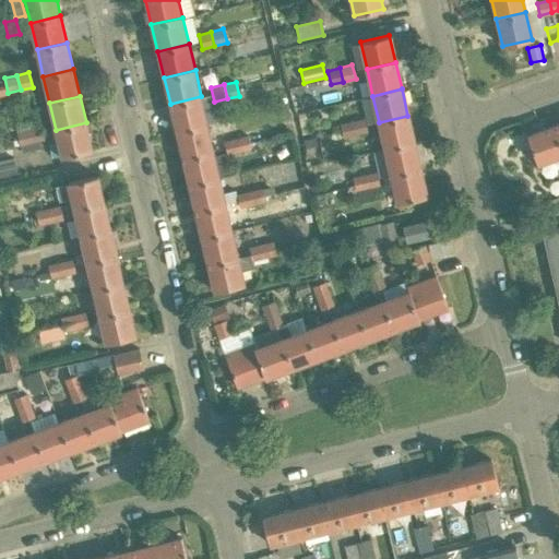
[(201,96),(170,104),(177,130),(207,123),(201,96)]
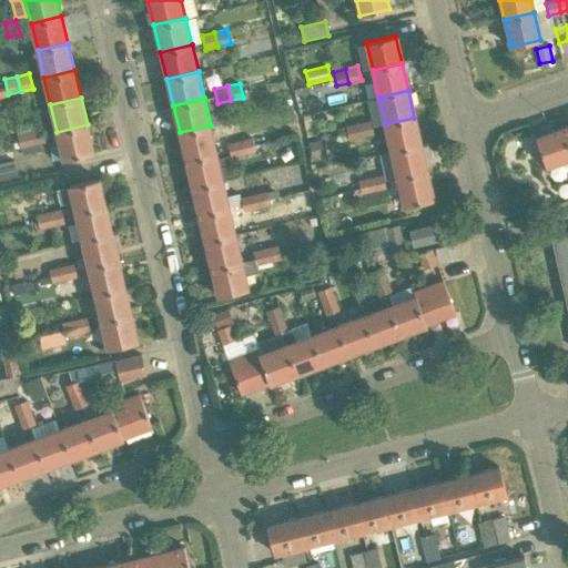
[(421,144),(414,118),(385,124),(391,151),(421,144)]
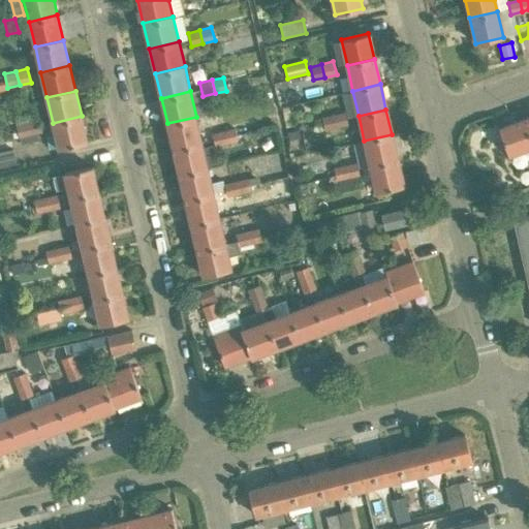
[(344,112),(333,115),(337,128),(348,125),(344,112)]
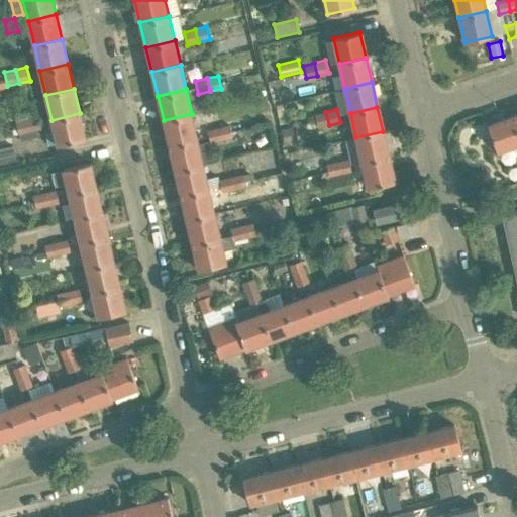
[(329,125),(325,112),(315,114),(317,128),(329,125)]
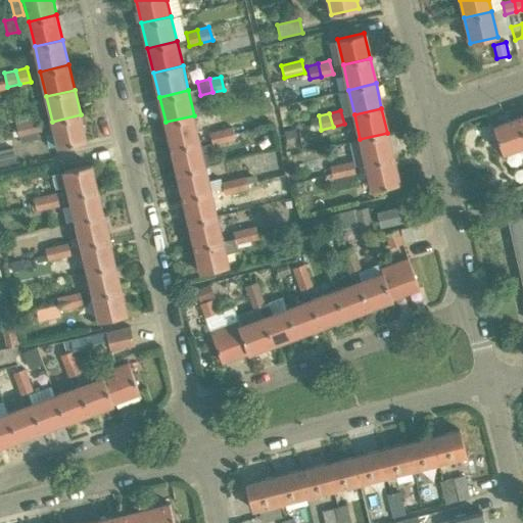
[(81,114),(52,122),(58,147),(86,140),(81,114)]
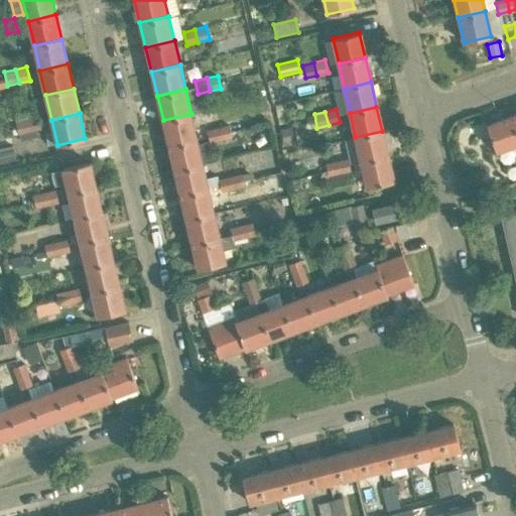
[(191,114),(163,120),(169,145),(198,138),(191,114)]
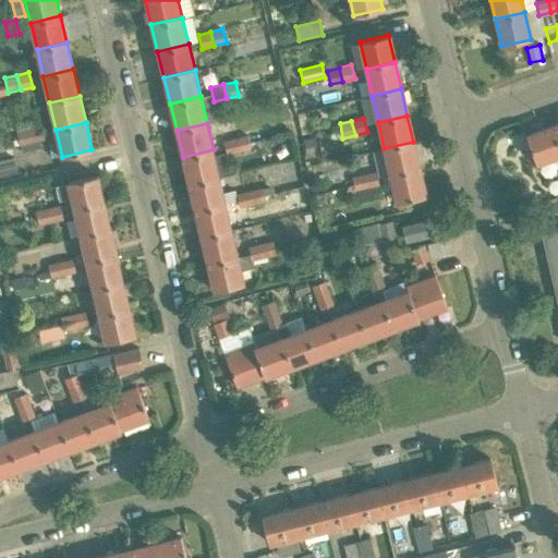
[(29,129),(33,143),(45,140),(41,125),(29,129)]
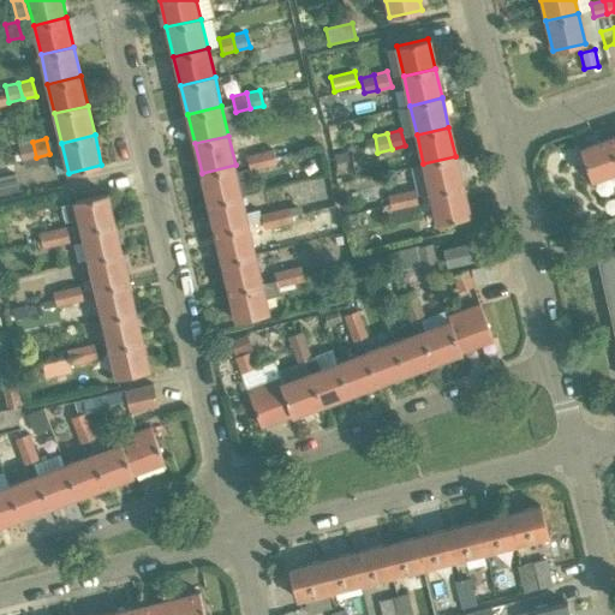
[(614,172),(614,154),(609,138),(580,148),(592,180),(614,172)]
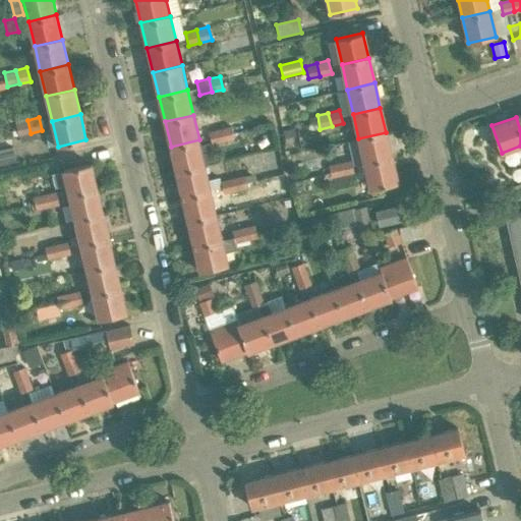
[(31,133),(27,120),(16,122),(19,135),(31,133)]
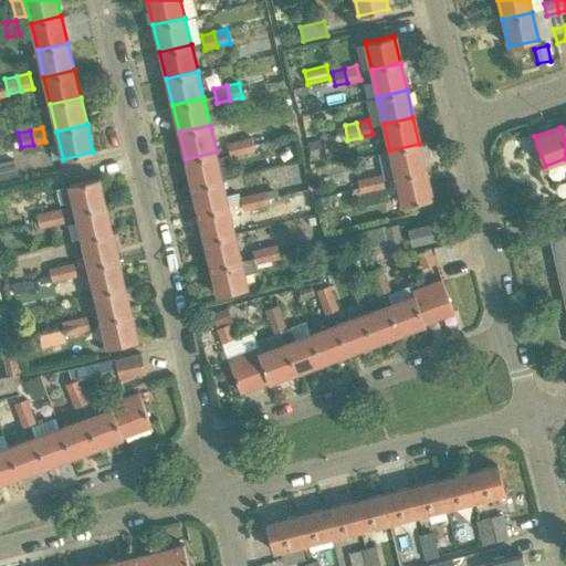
[(251,136),(239,139),(242,154),(254,150),(251,136)]
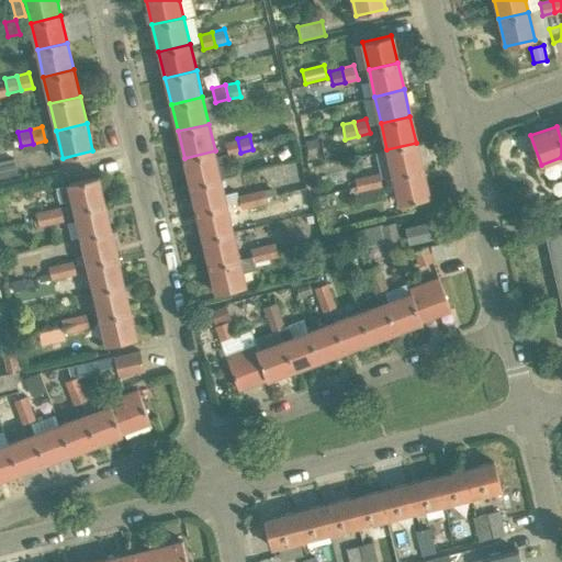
[(240,153),(237,138),(225,142),(228,156),(240,153)]
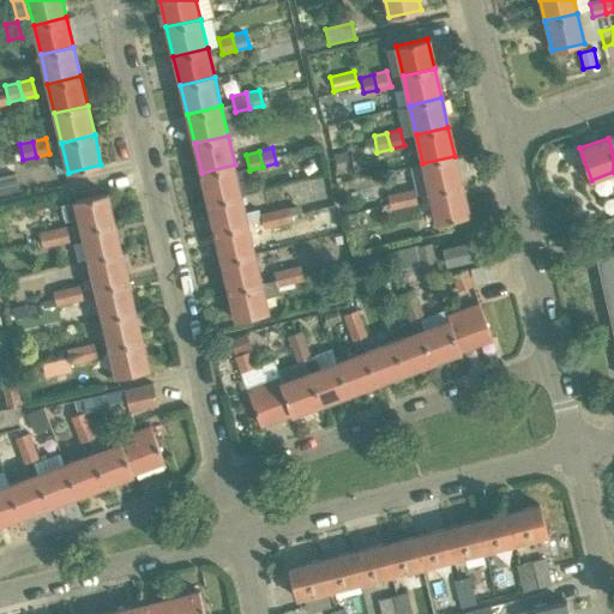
[(455,156),(422,163),(429,193),(462,186),(455,156)]
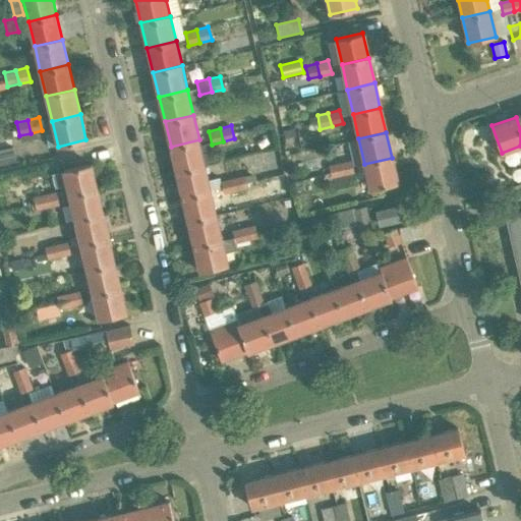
[(206,164),(199,139),(171,147),(177,171),(206,164)]
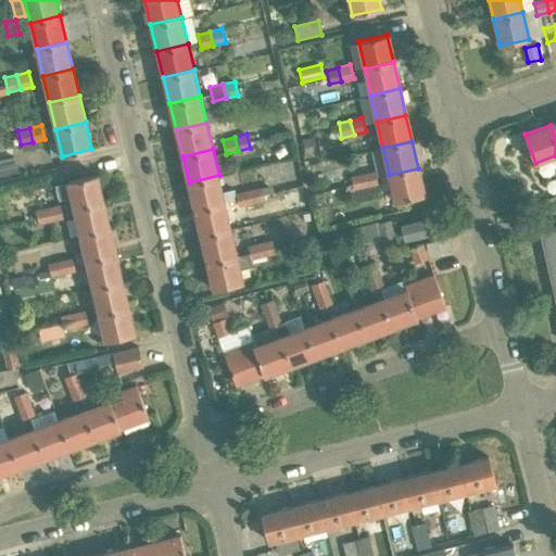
[(14,156),(0,160),(0,177),(19,174),(14,156)]
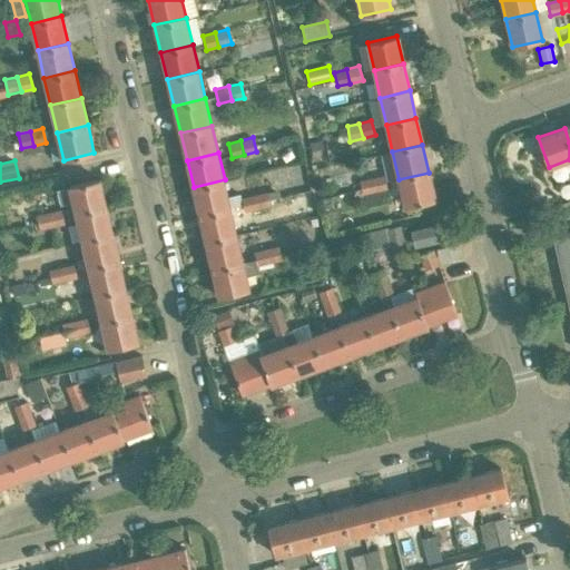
[(434,200),(429,173),(399,179),(405,207),(434,200)]
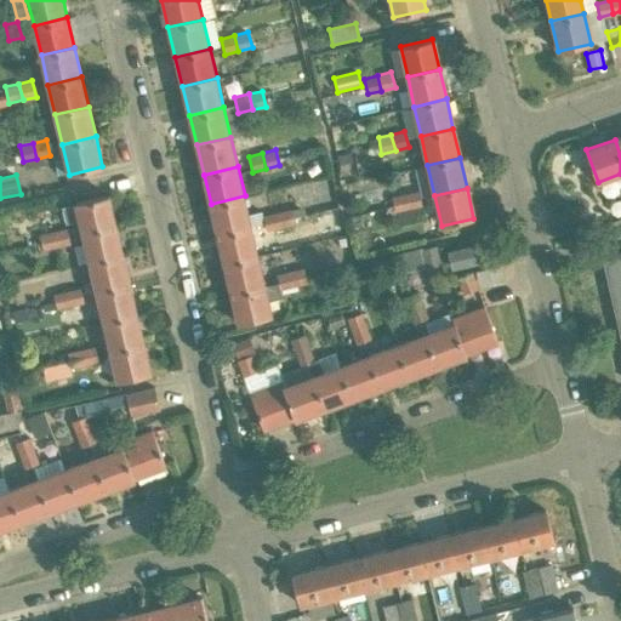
[(419,189),(405,193),(409,210),(422,206),(419,189)]
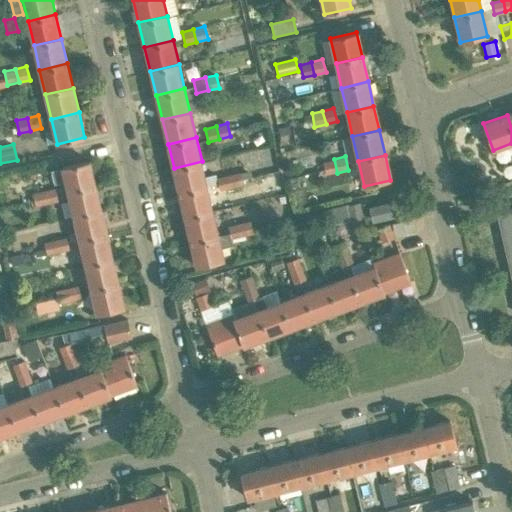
[(337,173),(334,159),(323,161),(326,175),(337,173)]
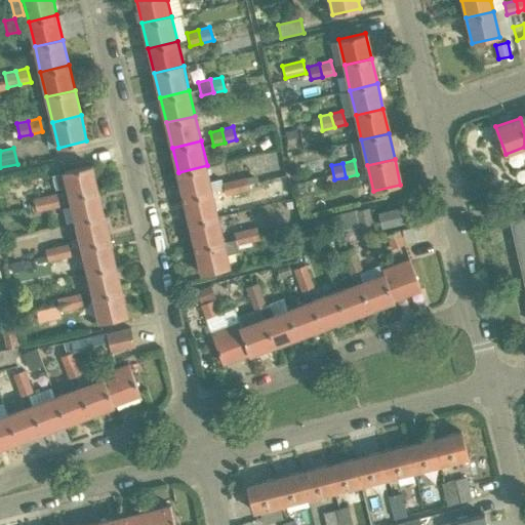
[(70,197),(98,190),(92,164),(64,171),(65,172),(53,174),(56,189),(68,186),(70,197)]
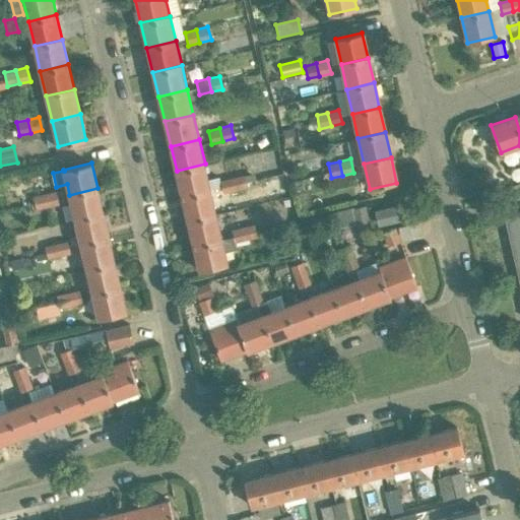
[(209,180),(205,164),(177,171),(182,195),(221,186),(220,181),(219,178),(209,180)]
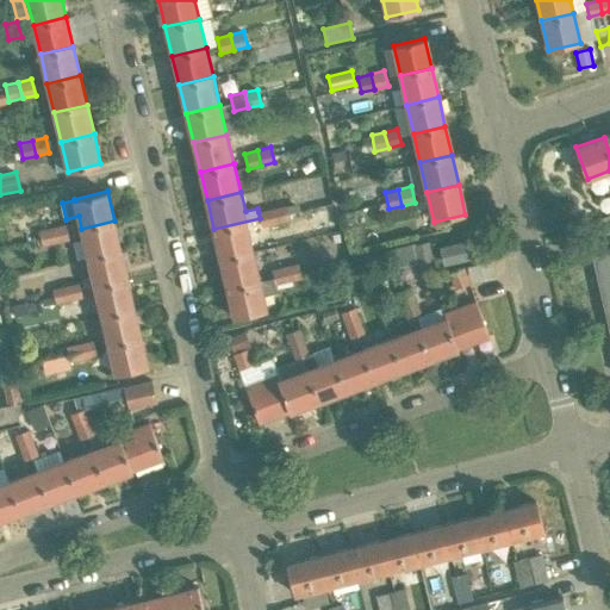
[(272,209),(275,224),(288,221),(285,205),(272,209)]
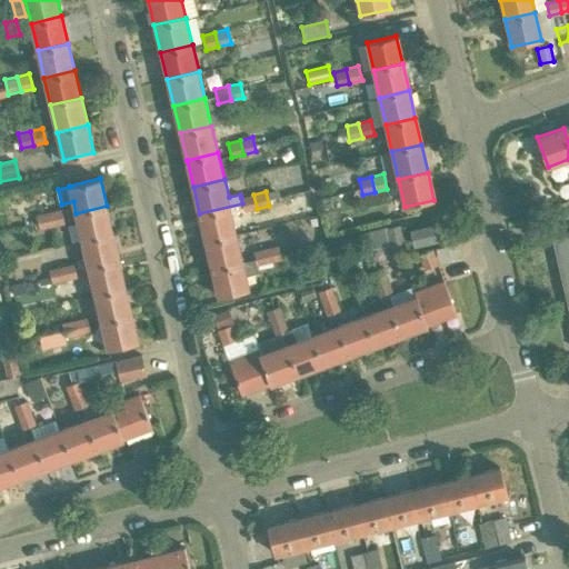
[(253,195),(241,198),(242,203),(245,212),(257,209),(253,195)]
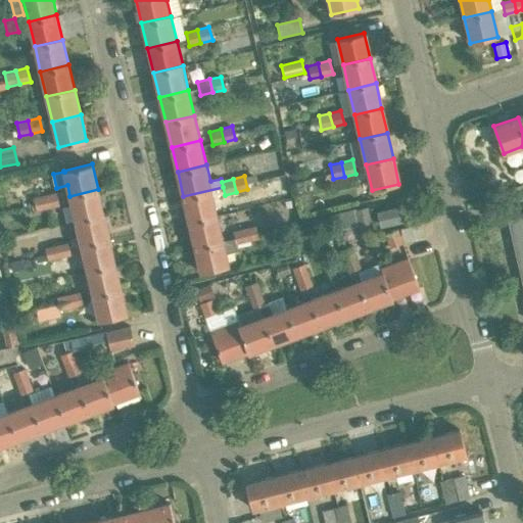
[(303,181),(294,183),(297,193),(306,190),(303,181)]
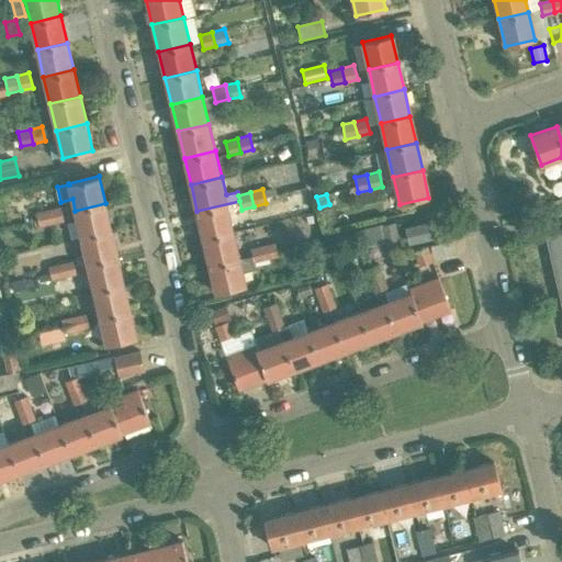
[(239,201),(197,211),(203,238),(234,231),(229,212),(242,210),(239,201)]
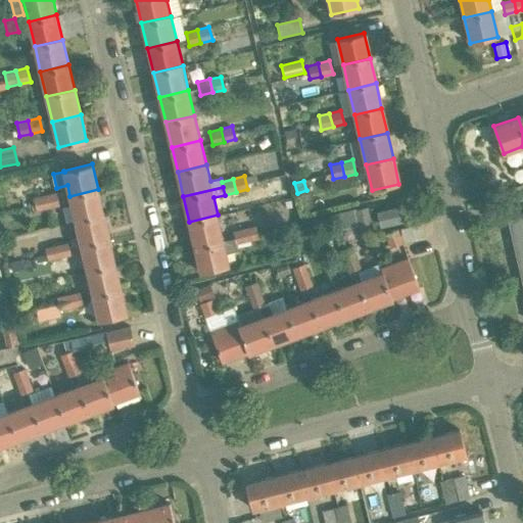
[(104,215),(98,189),(69,196),(76,221),(104,215)]
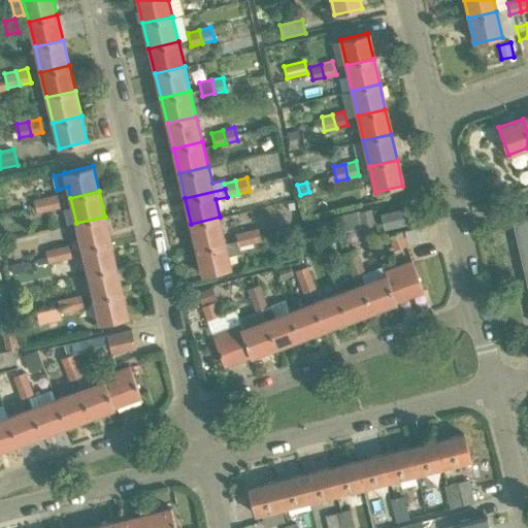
[(45,196),(48,210),(60,207),(57,194),(45,196)]
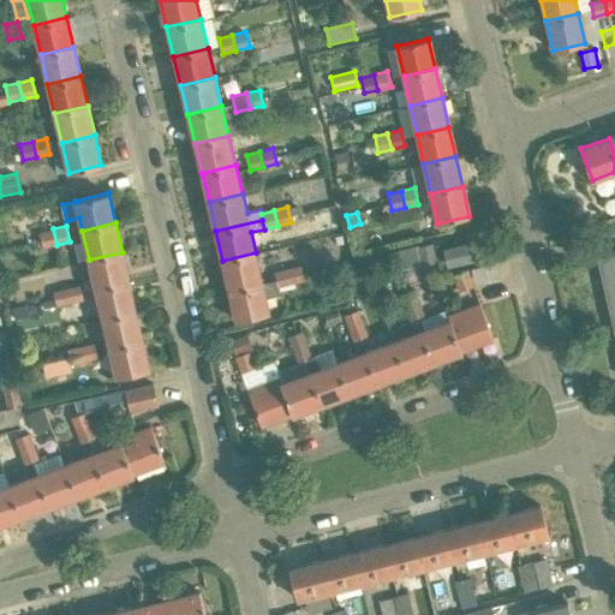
[(57,245),(53,228),(40,232),(43,248),(57,245)]
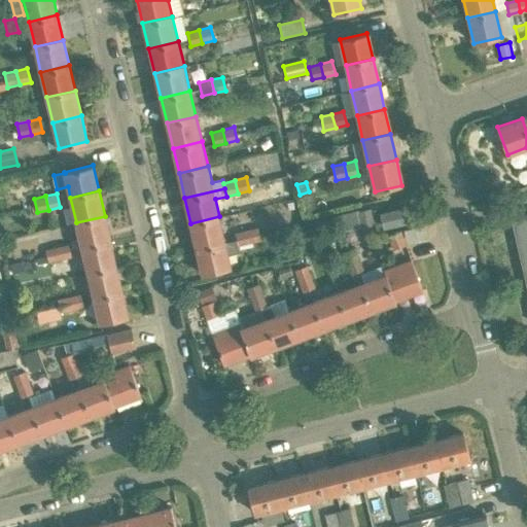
[(355,212),(359,227),(363,242),(380,236),(372,208),(355,212)]
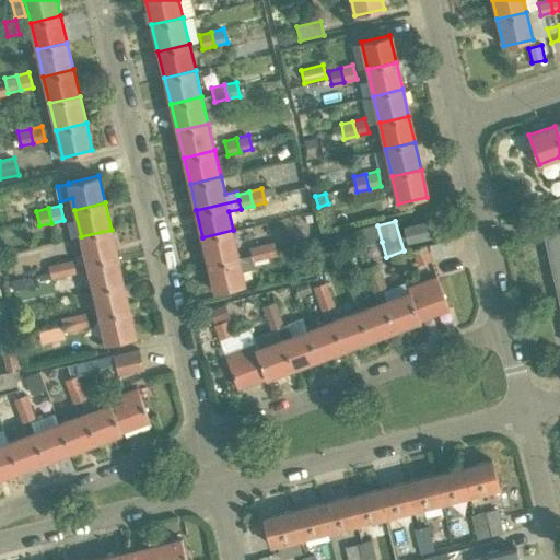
[(429,222),(405,228),(408,242),(432,236),(429,222)]
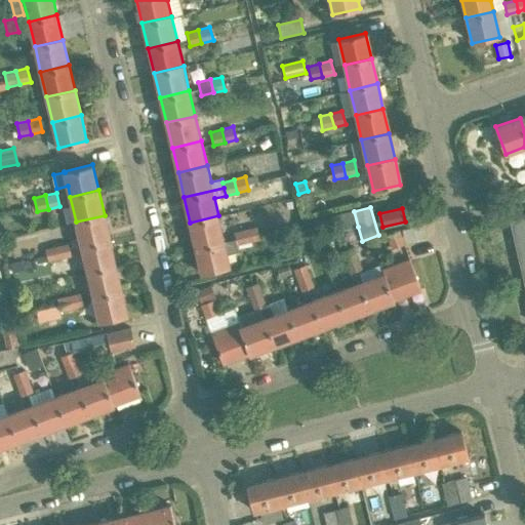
[(105,215),(76,221),(82,247),(111,240),(105,215)]
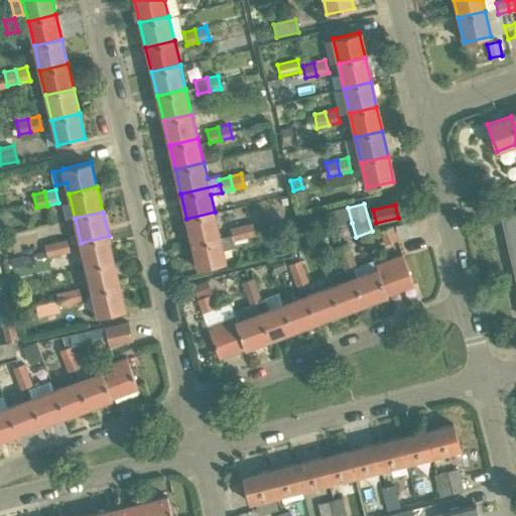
[(215,212),(186,219),(192,243),(221,236),(215,212)]
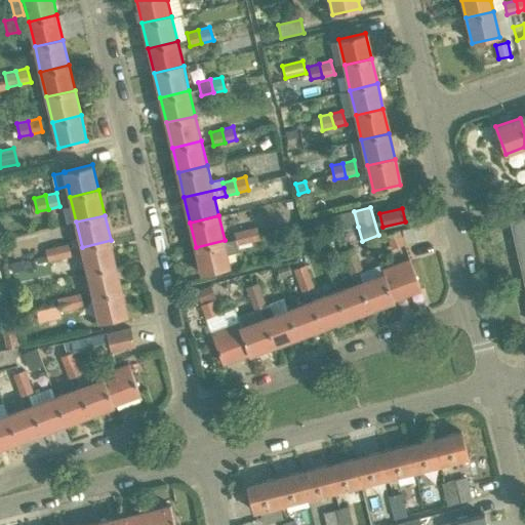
[(524,215),(509,219),(510,220),(513,219),(524,272),(524,215)]
